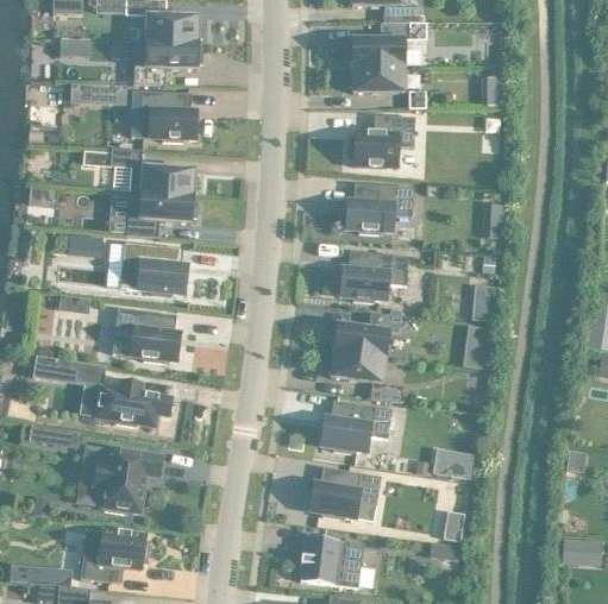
[(54,0),(54,12),(66,12),(67,0),(54,0)]
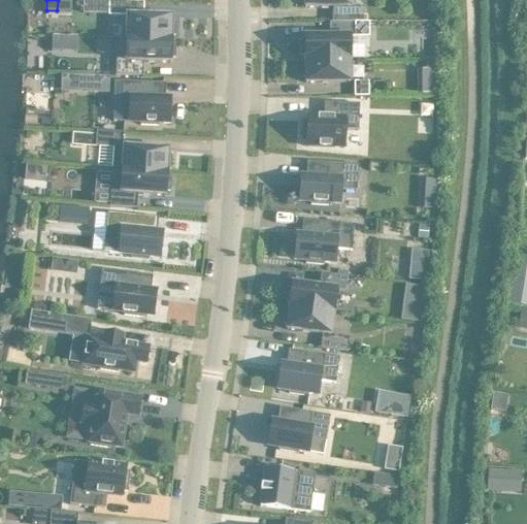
[(110,0),(109,12),(124,12),(125,0),(110,0)]
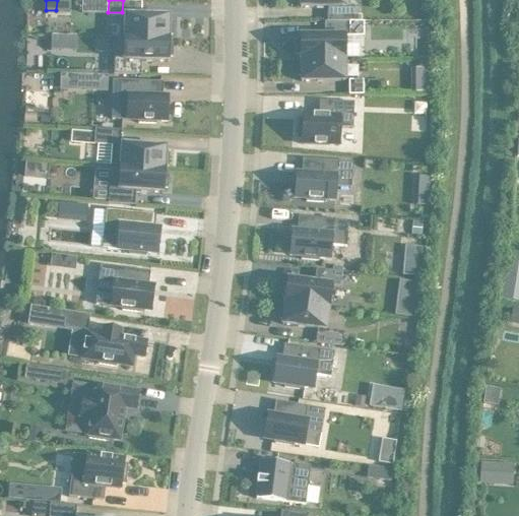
[(328,18),(329,18),(355,18),(354,3),(345,3),(345,0),(302,0),(302,4),(328,4),(328,18)]
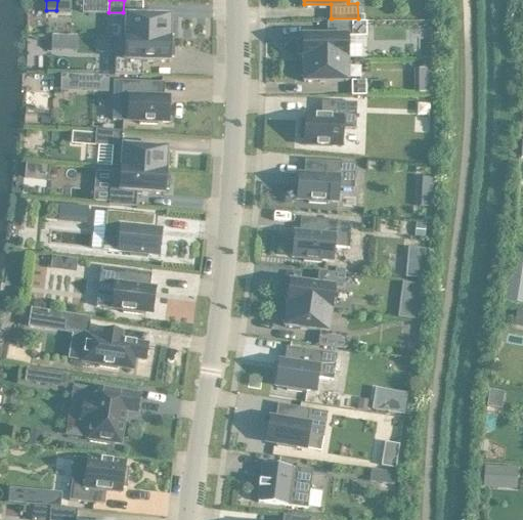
[(117,35),(171,36),(171,35),(170,35),(170,32),(174,32),(175,19),(171,18),(171,13),(143,12),(127,12),(127,35),(117,34),(117,35)]
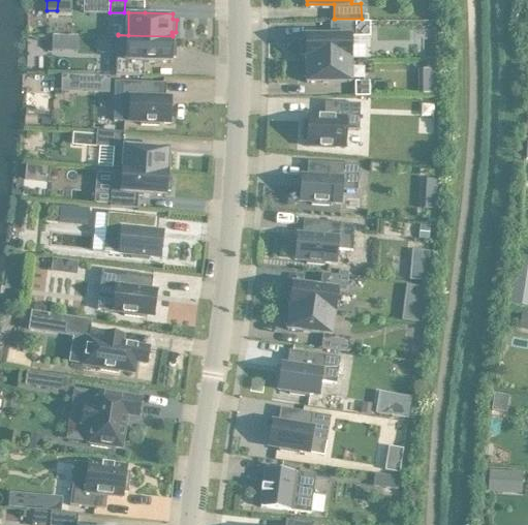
[(307,58),(308,58),(351,57),(351,34),(371,34),(371,19),(362,19),(335,19),(336,33),(307,33),(307,39),(303,39),(303,52),(307,52),(307,58)]
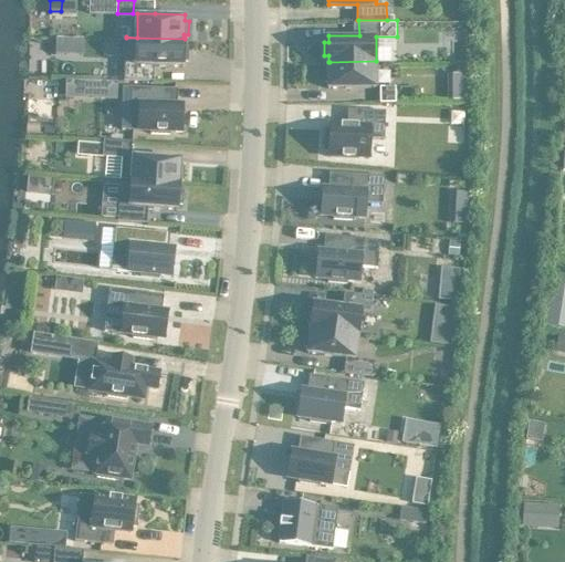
[(185,44),(185,39),(126,38),(125,77),(154,79),(155,63),(184,64),(185,58),(189,58),(189,44),(185,44)]
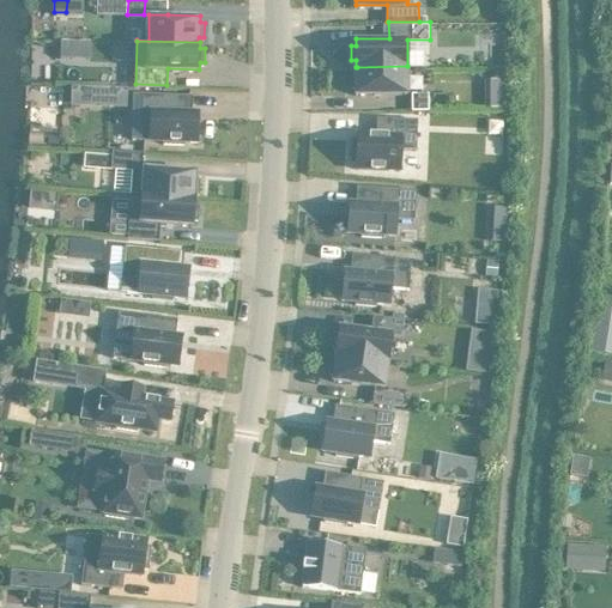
[(407,66),(357,67),(357,71),(352,71),(352,86),(357,86),(357,92),(381,92),(408,92),(407,66)]
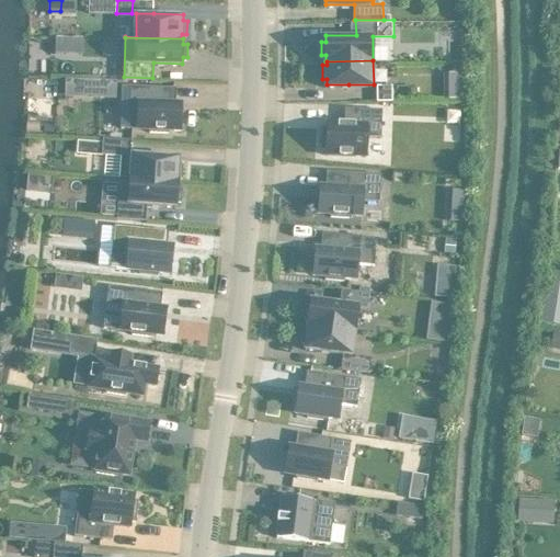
[(105,78),(104,95),(116,95),(117,78),(105,78)]
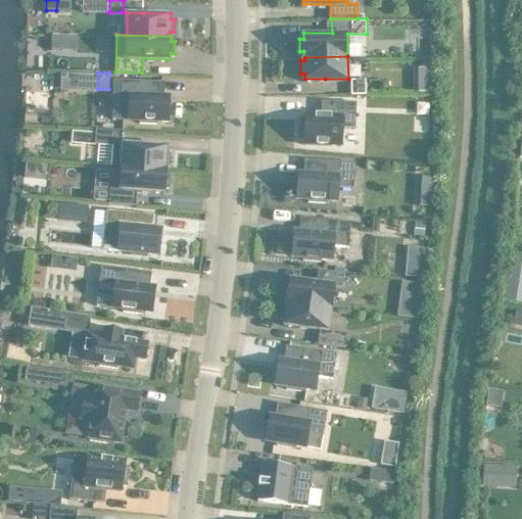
[(114,78),(113,118),(140,119),(140,121),(157,122),(157,119),(169,120),(170,104),(164,103),(165,80),(114,78)]
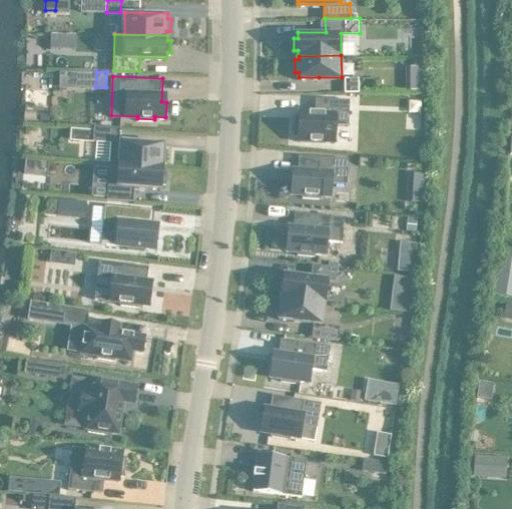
[(360,76),(346,76),(345,90),(360,90),(360,76)]
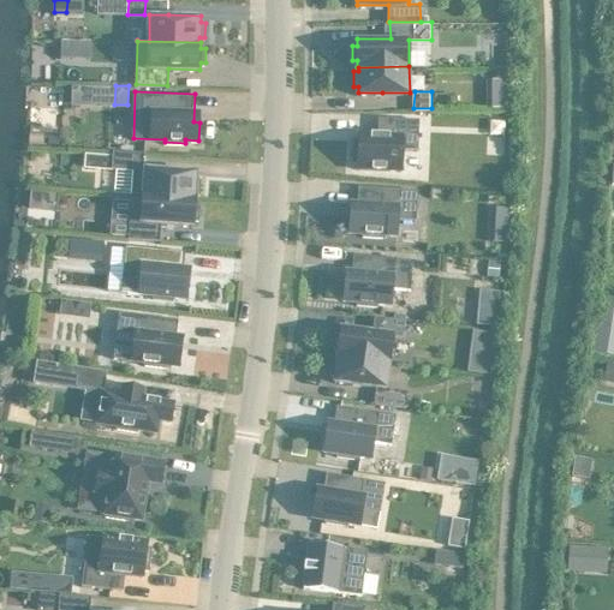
[(358,167),(403,168),(403,147),(419,148),(421,118),(388,117),(387,133),(359,132),(359,138),(355,138),(355,160),(359,161),(358,167)]
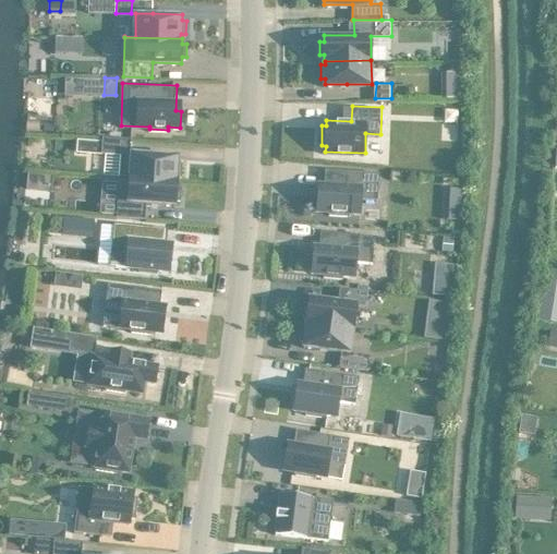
[(120,176),(178,180),(178,179),(177,179),(177,175),(181,175),(182,161),(178,161),(179,155),(131,152),(132,137),(104,135),(103,139),(103,152),(122,153),(120,176)]
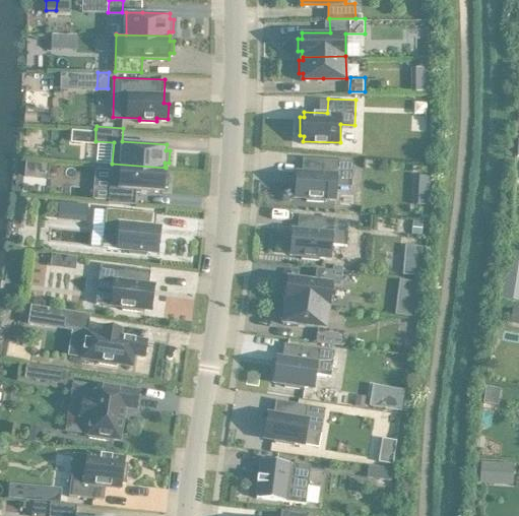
[(298,170),(296,195),(308,196),(307,198),(324,199),(324,197),(335,197),(336,184),(352,185),(353,159),(304,156),(303,171),(298,170)]
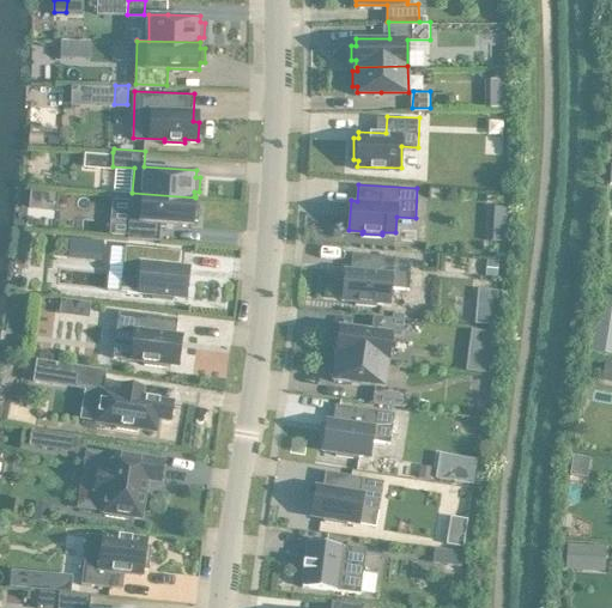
[(194,202),(195,198),(132,193),(128,236),(161,238),(162,222),(193,224),(194,217),(199,218),(199,204),(194,202)]
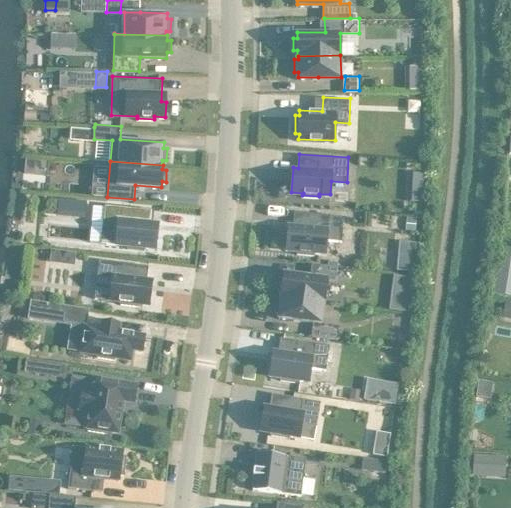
[(409,171),(409,180),(424,181),(425,172),(409,171)]
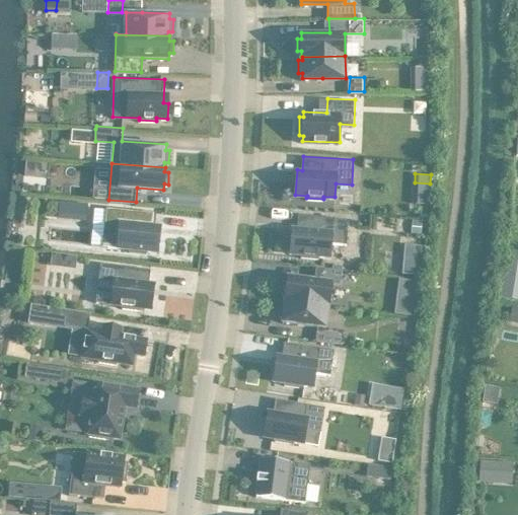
[(60,199),(59,216),(69,217),(71,200),(60,199)]
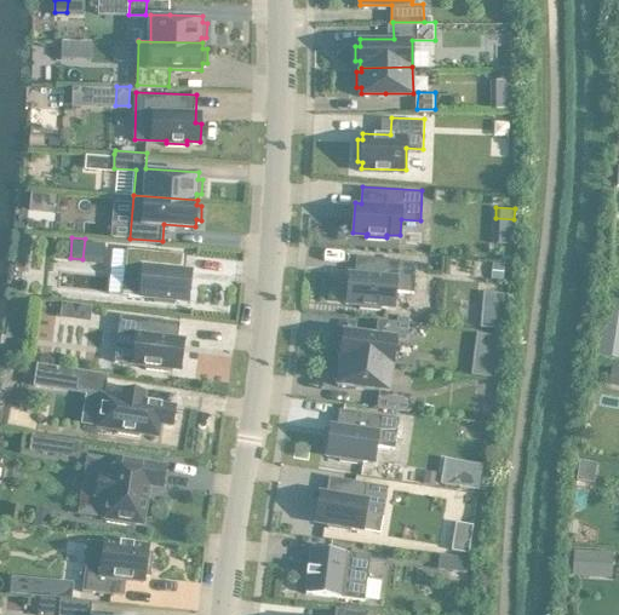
[(187,252),(127,246),(124,292),(155,295),(155,298),(176,300),(176,298),(189,299),(190,281),(191,272),(191,269),(190,269),(185,268),(187,252)]
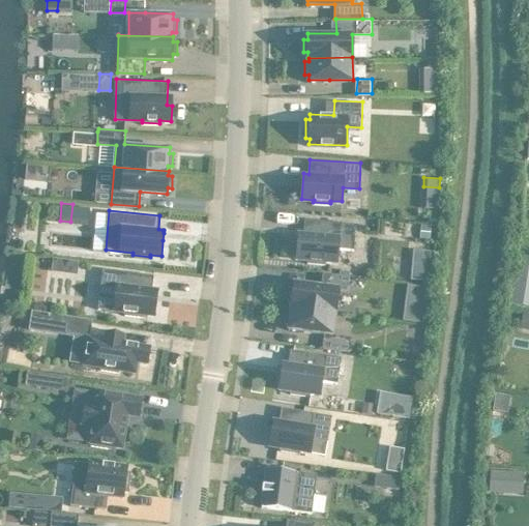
[(298,242),(296,257),(309,258),(307,261),(325,262),(326,260),(338,261),(339,246),(354,249),(356,223),(305,218),(304,232),(300,232),(299,232),(298,235),(298,242)]
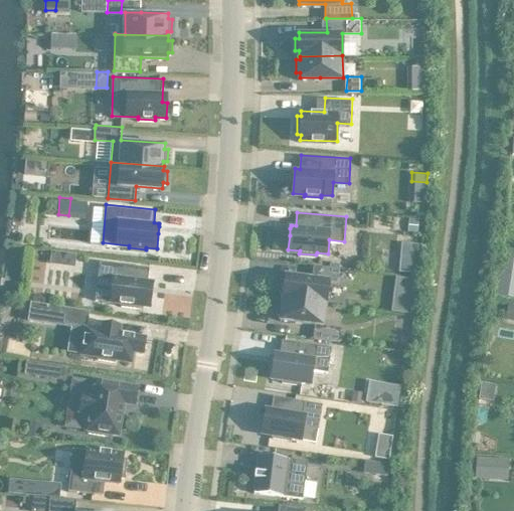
[(409,216),(408,229),(418,229),(419,216),(409,216)]
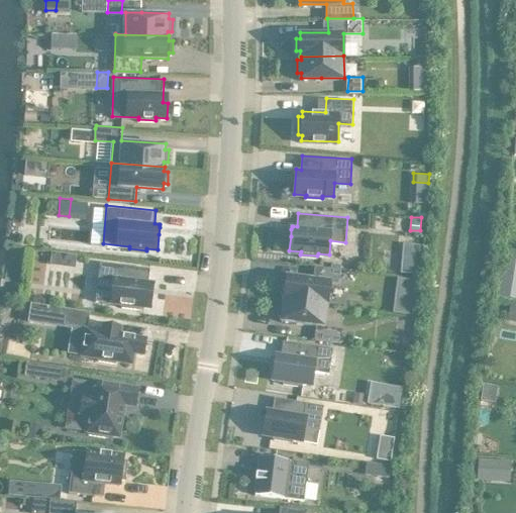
[(53,249),(50,264),(60,265),(62,250),(53,249)]
